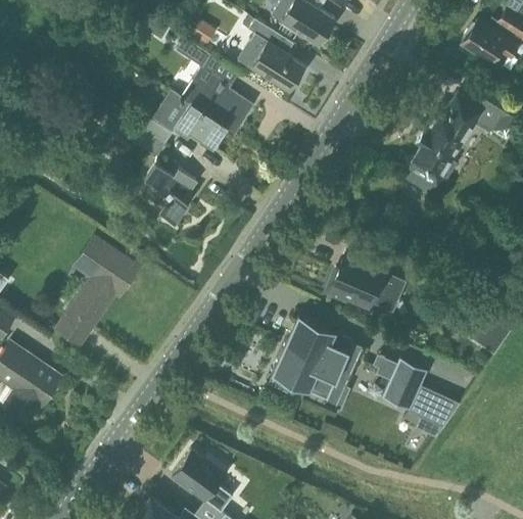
[(282,0),(271,16),(280,22),(318,46),(334,20),(300,0),(293,0),(290,5),(282,0)]
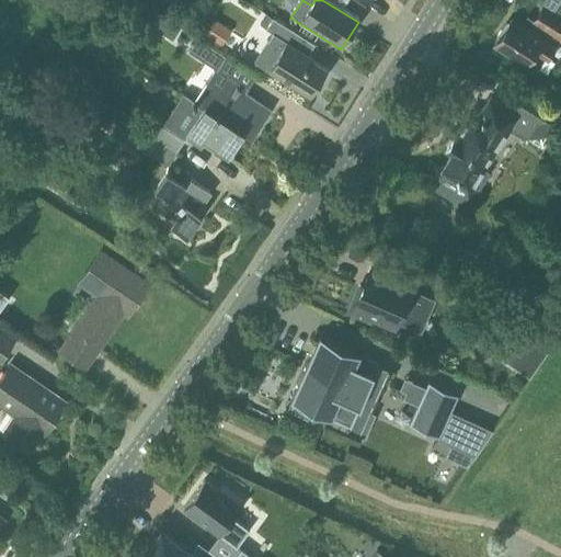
[(546,59),(557,42),(560,44),(560,3),(551,18),(541,11),(533,25),(528,22),(523,31),(511,23),(503,35),(500,35),(495,42),(497,45),(495,48),(525,67),(525,66),(536,74),(545,59),(546,59)]
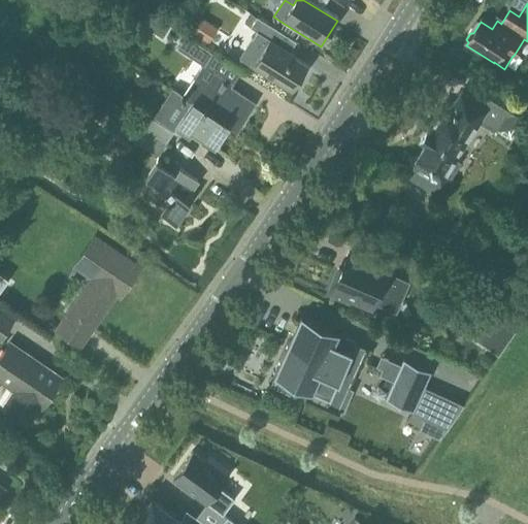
[(256,21),(250,31),(257,36),(265,41),(272,30),(256,21)]
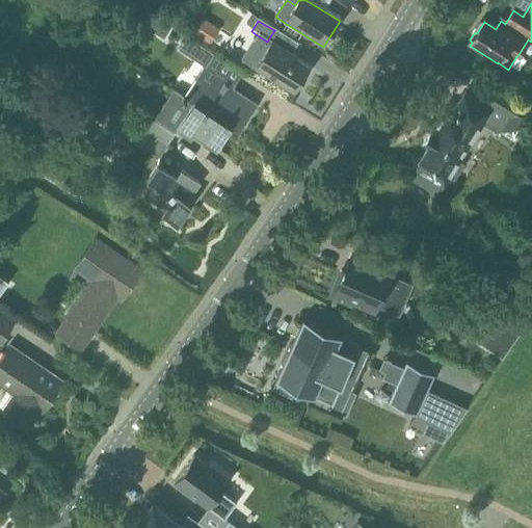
[(254,45),(242,61),(255,70),(293,94),(309,70),(293,60),(294,58),(271,44),(270,44),(267,42),(259,36),(255,43),(253,43),(251,44),(254,45)]
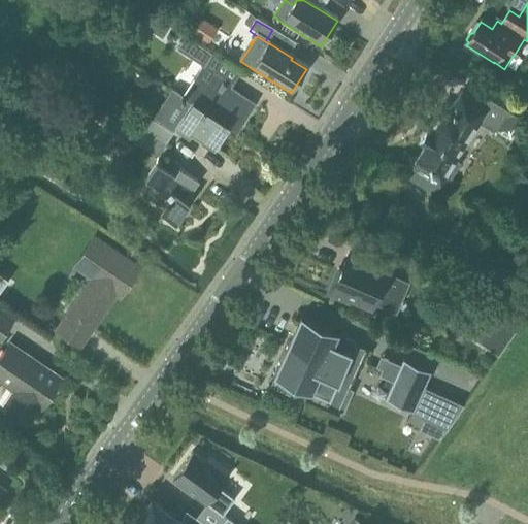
[(210,57),(184,39),(176,52),(202,68),(210,57)]
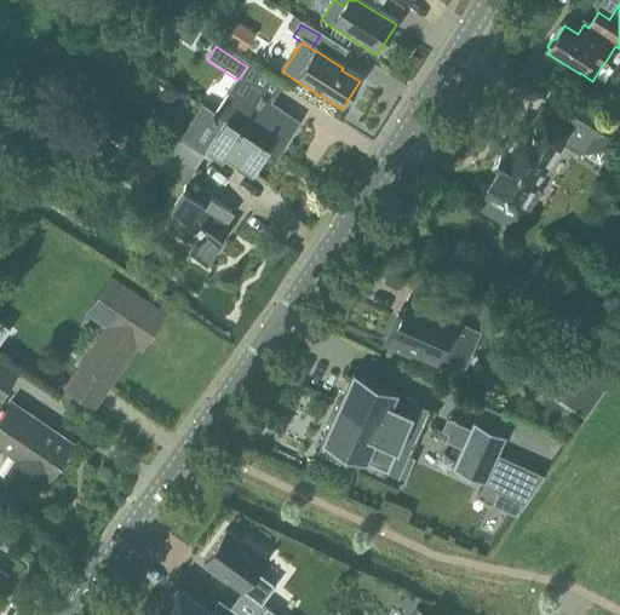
[(271,85),(270,64),(250,65),(252,86),(271,85)]
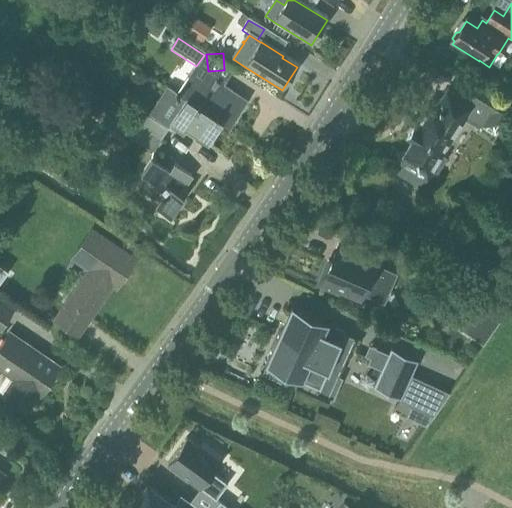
[(247,104),(215,83),(217,80),(196,66),(177,96),(183,100),(220,124),(229,131),(247,104)]
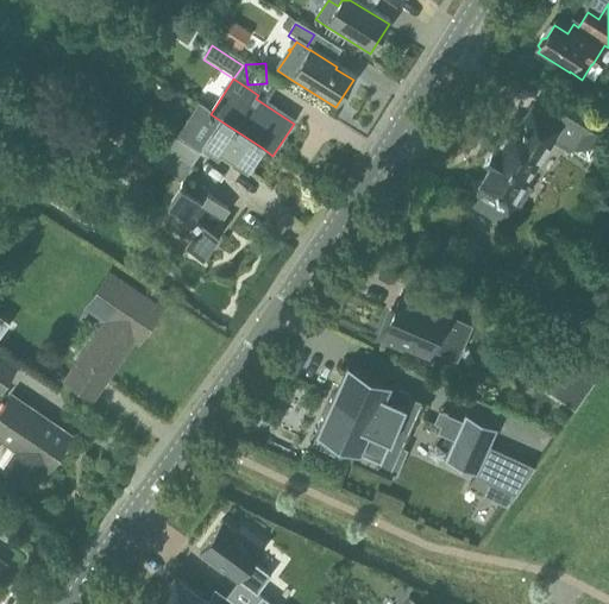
[(529,192),(522,187),(554,139),(590,162),(608,132),(608,129),(563,99),(550,119),(534,108),(515,138),(508,133),(498,149),(494,146),(483,164),(491,169),(468,206),(506,230),(529,192)]
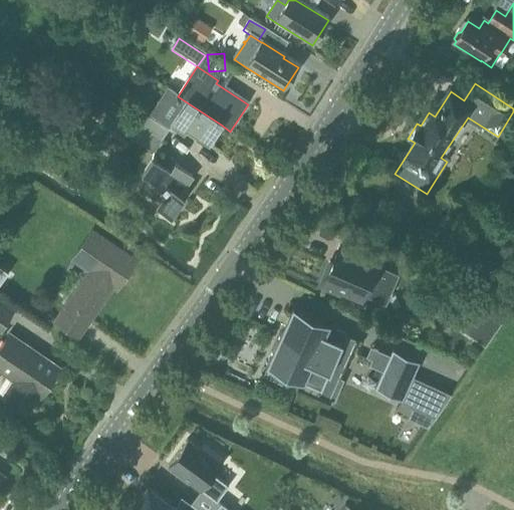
[(136,111),(129,122),(160,144),(170,126),(183,135),(185,131),(207,146),(221,124),(184,100),(178,96),(169,90),(149,119),(136,111)]
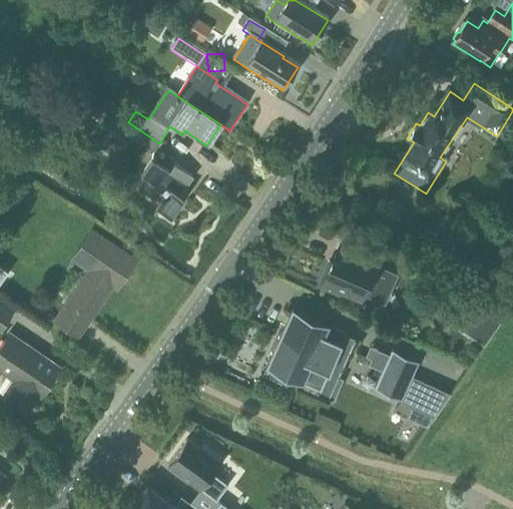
[(114,128),(152,153),(159,143),(128,122),(121,117),(114,128)]
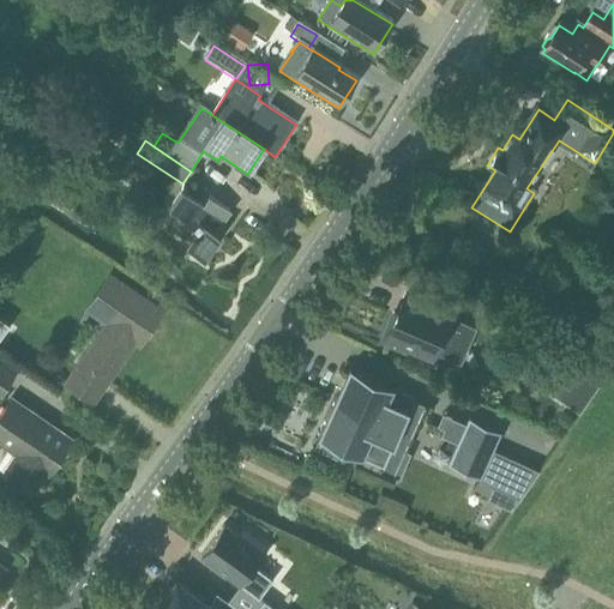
[(180,193),(168,211),(196,231),(185,248),(204,261),(220,237),(215,235),(223,223),(228,215),(208,200),(202,207),(180,193)]
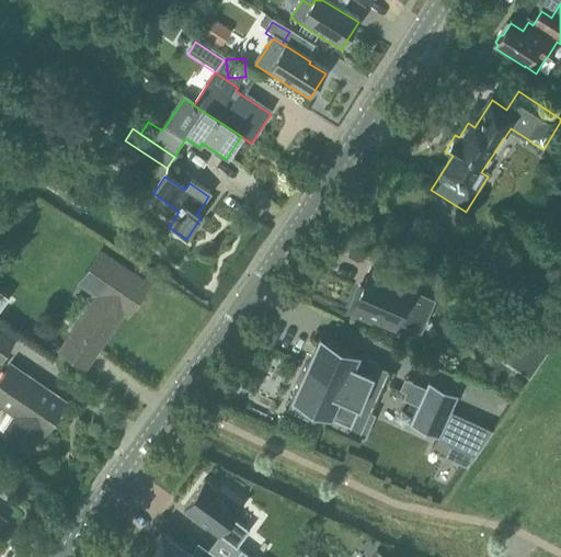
[(132,311),(148,287),(102,256),(81,286),(82,287),(88,279),(104,291),(73,336),(101,354),(132,311)]
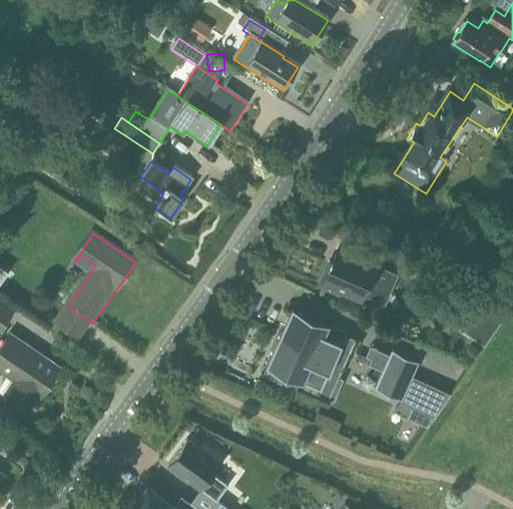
[(340,249),(339,251),(339,252),(340,252),(340,253),(341,255),(338,260),(335,259),(332,267),(329,266),(319,289),(339,297),(340,294),(361,303),(364,297),(385,306),(396,279),(375,269),(377,266),(340,249)]
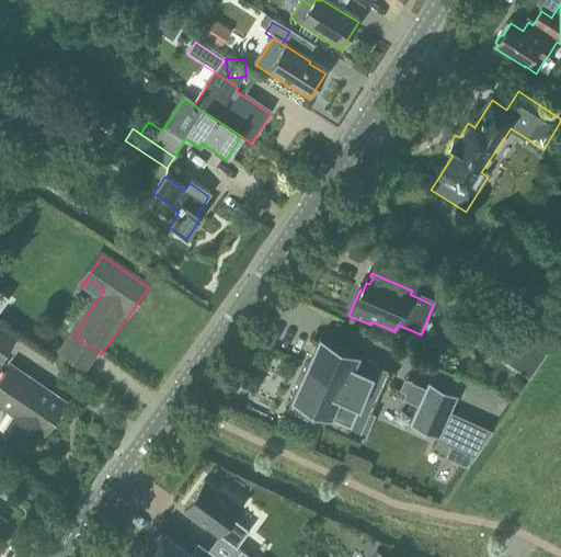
[(559,340),(527,327),(515,343),(526,351),(514,368),(530,381),(559,340)]
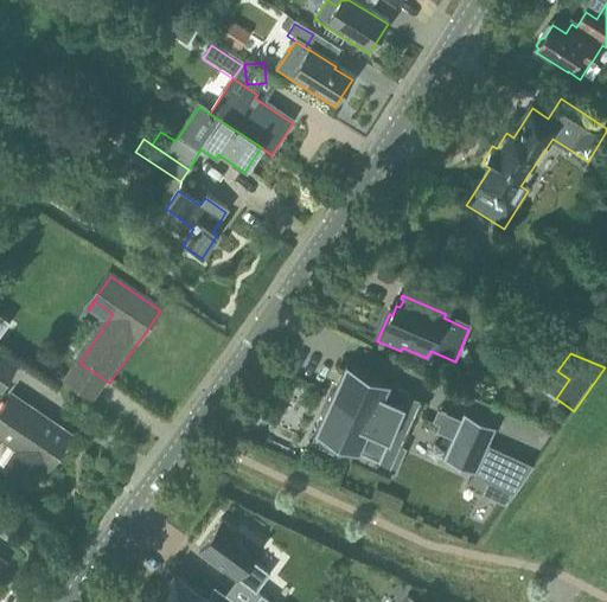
[(0,395),(1,396),(19,369),(0,354),(0,395)]
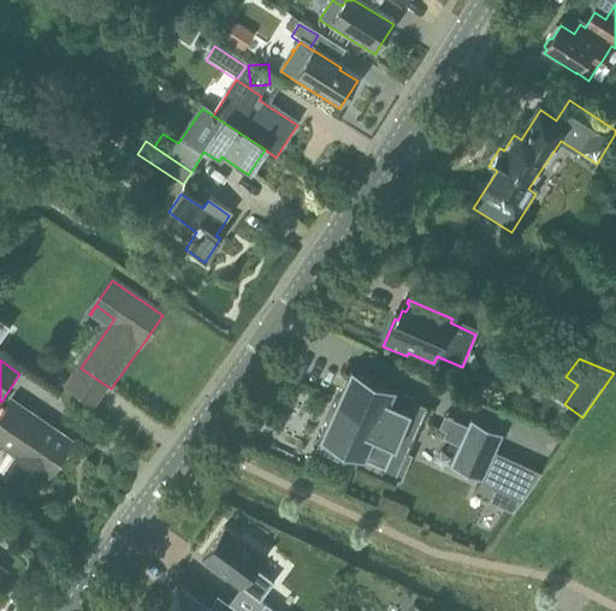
[(354,458),(385,387),(351,372),(319,443),(354,458)]
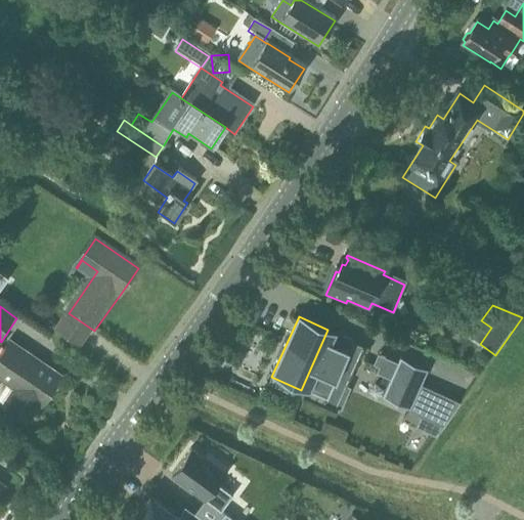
[(66,334),(73,321),(66,317),(57,330),(84,348),(84,347),(66,334)]
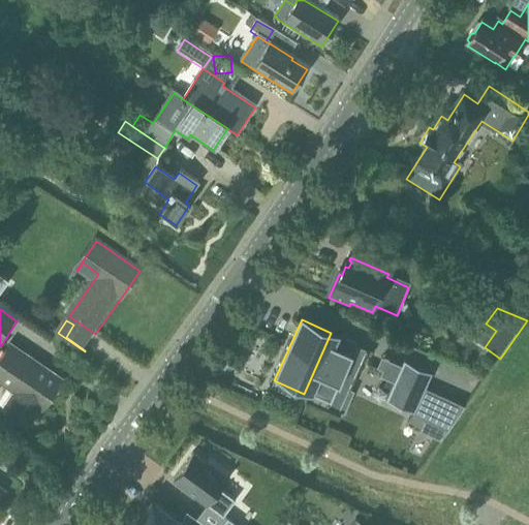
[(331,333),(304,394),(331,406),(358,345),(331,333)]
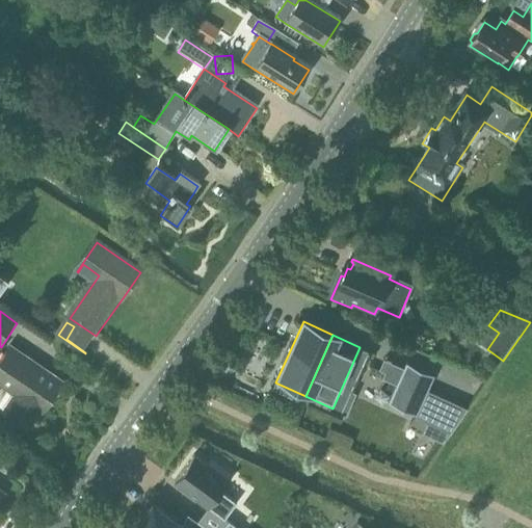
[(0,385),(8,391),(0,401),(0,410),(5,414),(28,429),(40,412),(42,413),(60,385),(17,354),(10,350),(9,351),(16,355),(0,378),(0,385)]
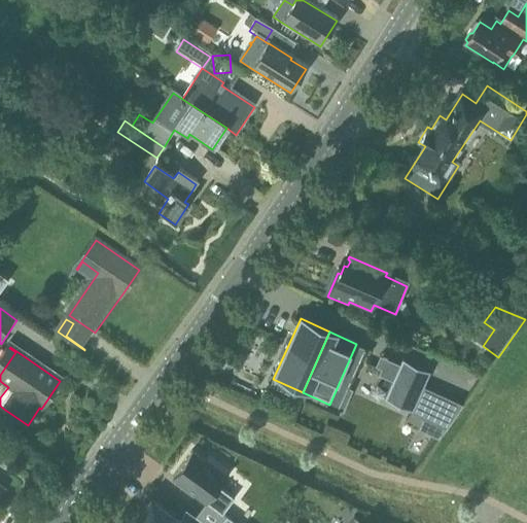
[(402,362),(385,402),(413,414),(410,421),(420,425),(422,420),(447,431),(461,411),(463,407),(424,389),(430,375),(402,362)]
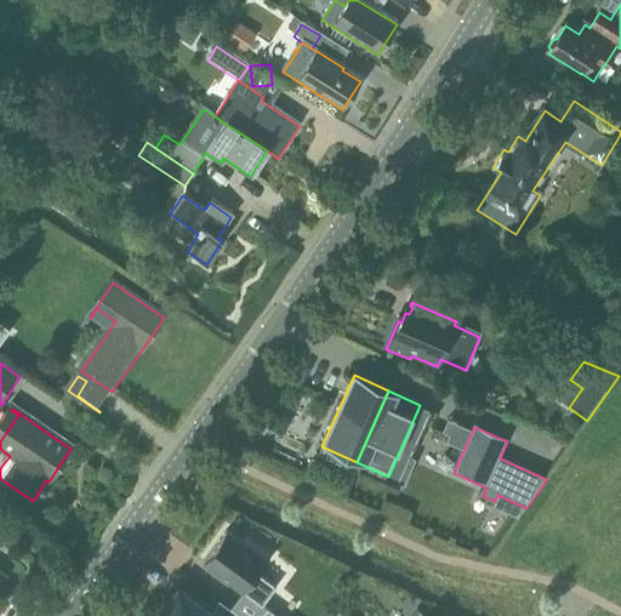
[(495,501),(491,508),(517,520),(527,508),(497,495),(495,501)]
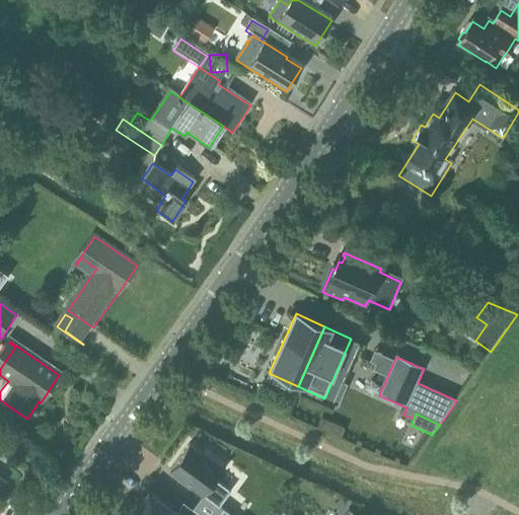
[(190,447),(170,472),(203,498),(219,509),(220,508),(231,493),(215,482),(226,466),(206,451),(203,456),(190,447)]
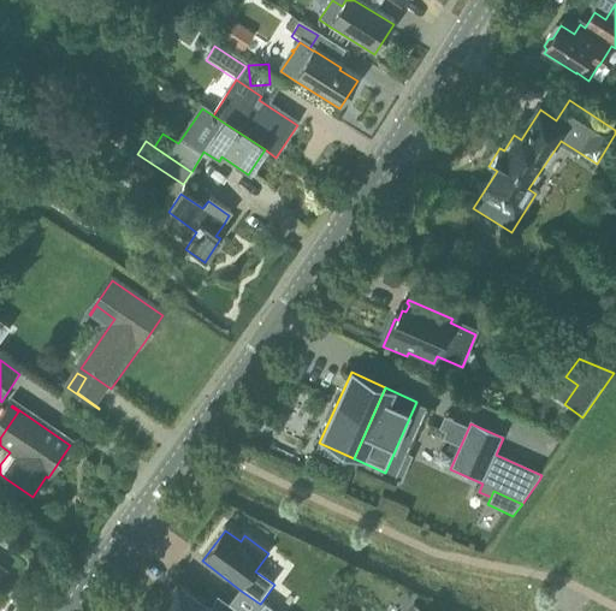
[(161,600),(155,610),(234,610),(229,606),(225,610),(208,610),(209,610),(196,600),(196,601),(177,587),(165,603),(161,600)]
